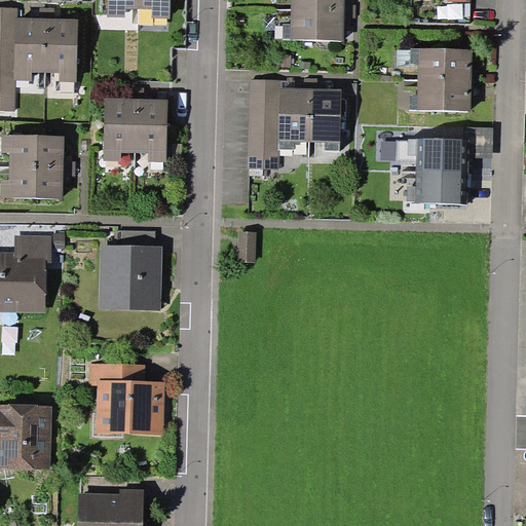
[(125,8),(140,8),(139,0),(108,0),(108,16),(125,16),(125,8)]
